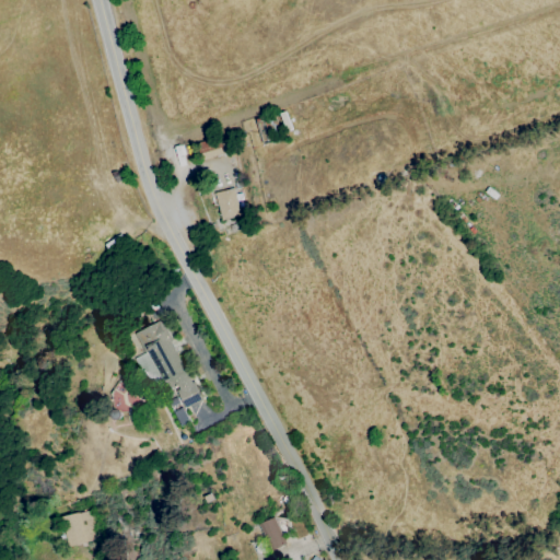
[(219,137),(196,143),(200,159),(222,153),(219,137)]
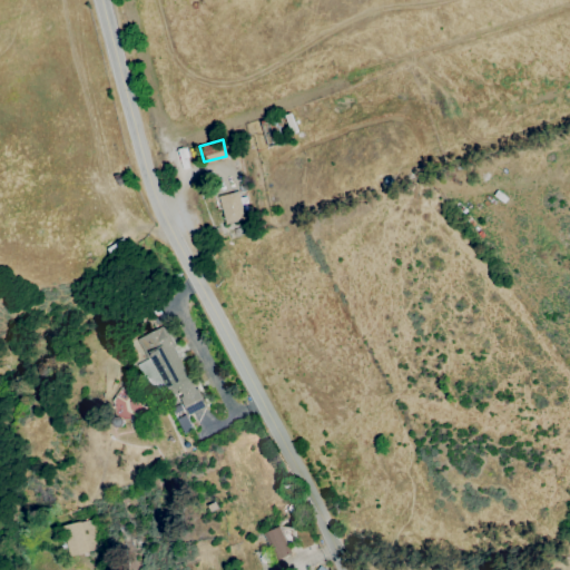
[(225,224),(244,218),(236,192),(217,196),(225,224)]
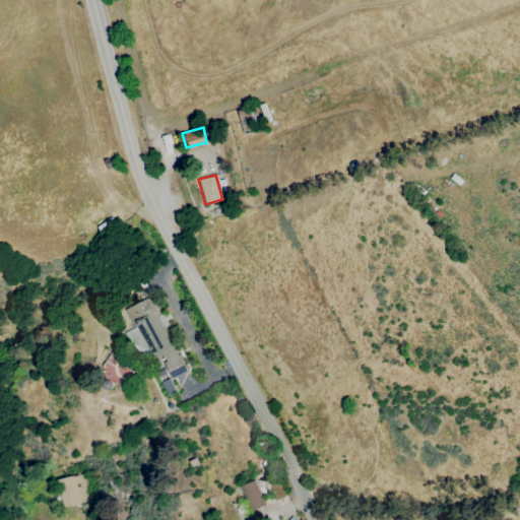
[(125,308),(134,328),(127,331),(138,358),(150,352),(155,363),(163,360),(171,378),(184,372),(151,297),(125,308)]
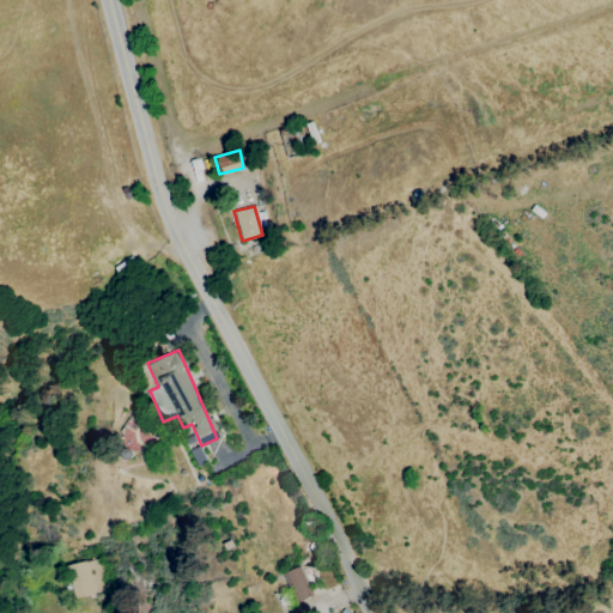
[(143,454),(156,435),(131,417),(117,437),(143,454)]
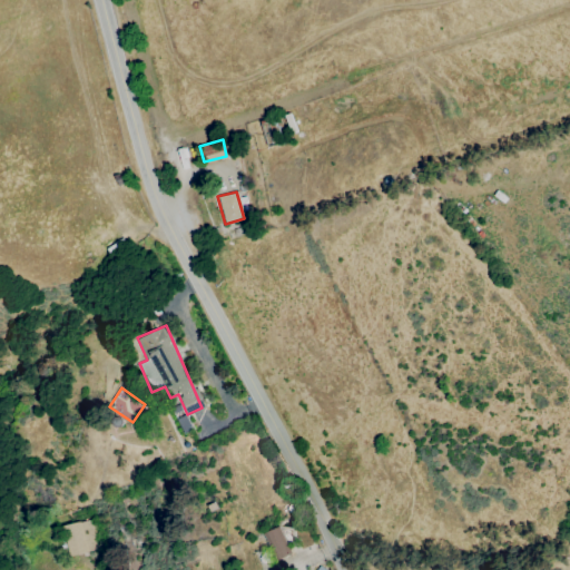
[(91,519),(61,527),(69,557),(99,549),(91,519)]
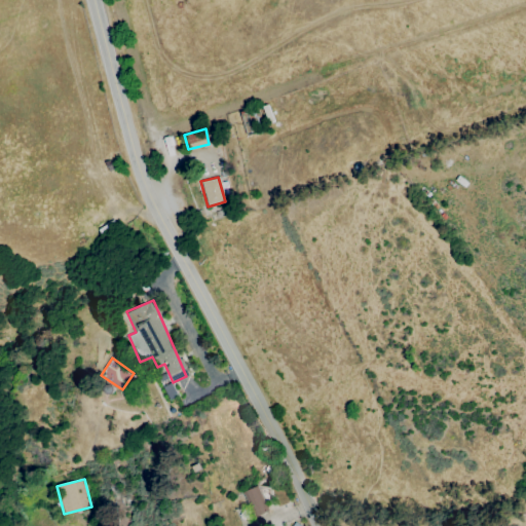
[(268,511),(257,486),(242,492),(254,518),(268,511)]
